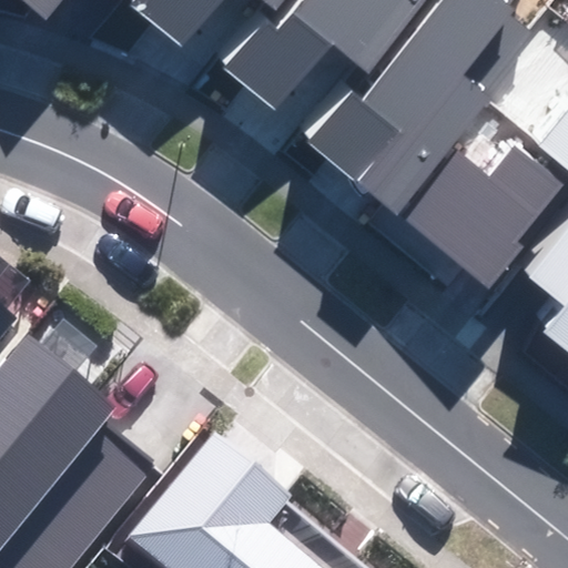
[(60,0),(20,0),(44,20),(60,0)]
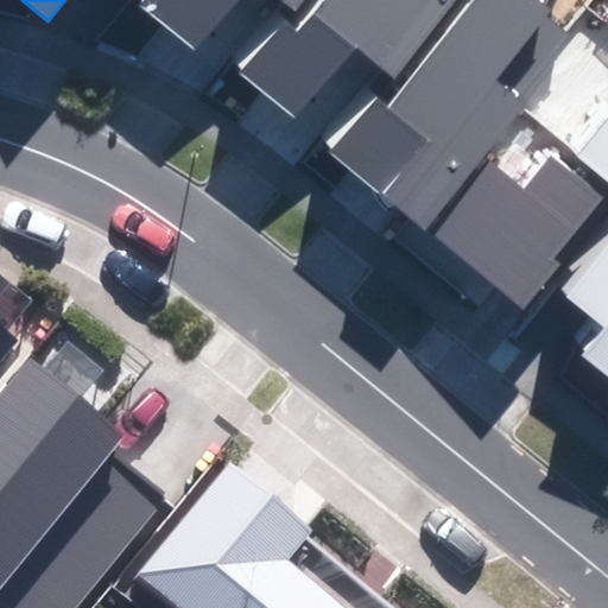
[(144,0),(138,8),(194,54),(235,0),(280,0),(293,10),(301,0),(144,0)]
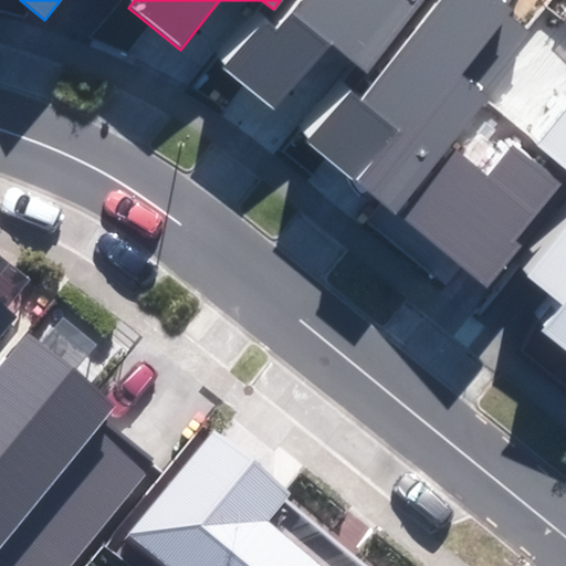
[(223,69),(275,109),(331,42),(367,72),(425,0),(300,0),(276,31),(263,20),(223,69)]
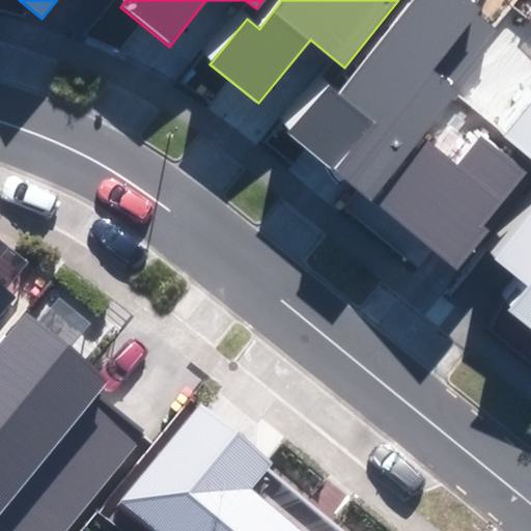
[(291,136),(371,199),(504,31),(473,7),(478,0),(412,0),(338,95),(329,88),(291,136)]
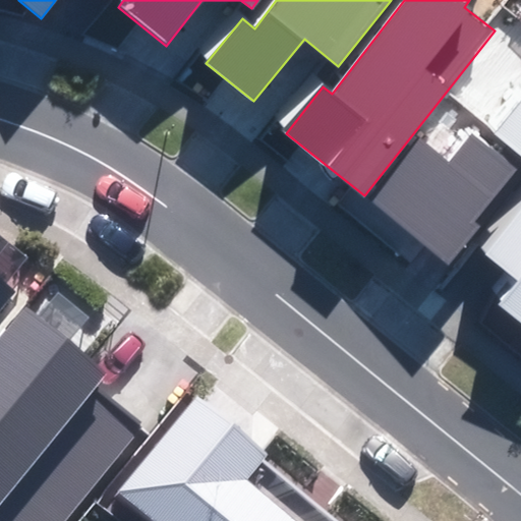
[(520,97),(493,132),(520,156),(520,97)]
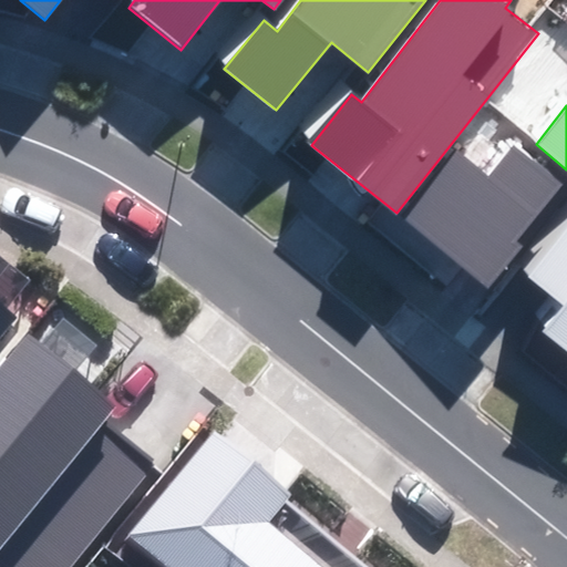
[(404,223),(491,288),(523,246),(518,243),(564,183),(516,146),(493,176),(460,151),(404,223)]
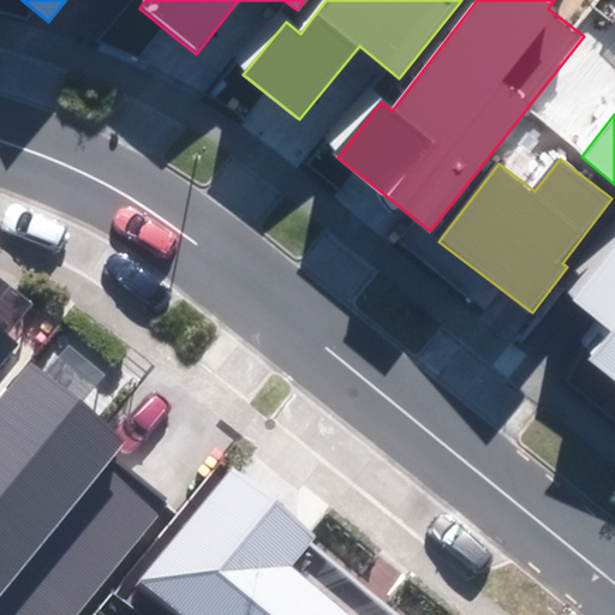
[(614,248),(572,302),(607,329),(586,356),(614,378),(614,248)]
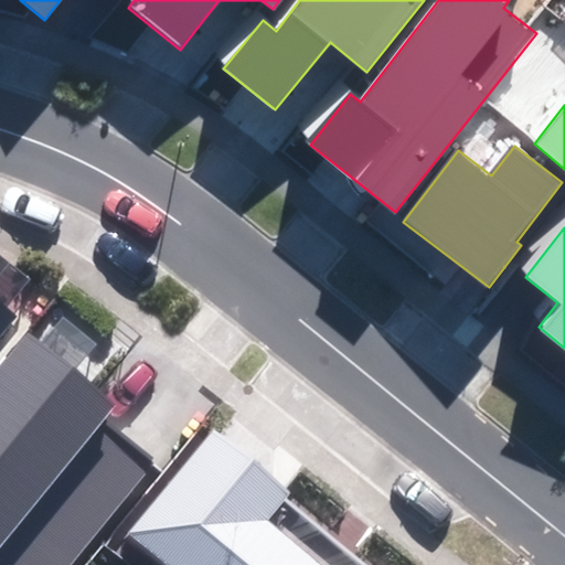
[(0,338),(17,318),(0,304),(0,338)]
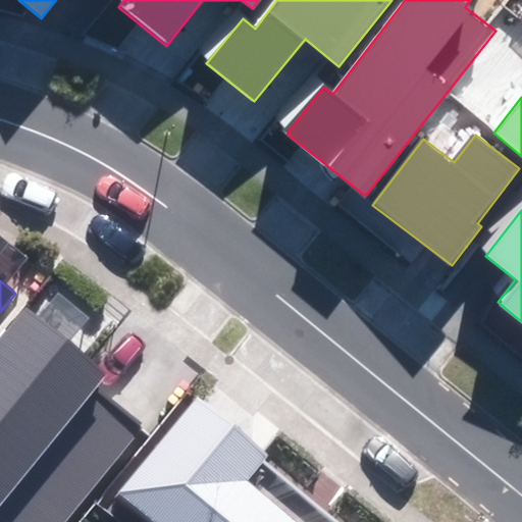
[(0,521),(68,521),(141,431),(93,394),(108,375),(23,308),(0,337),(0,521)]
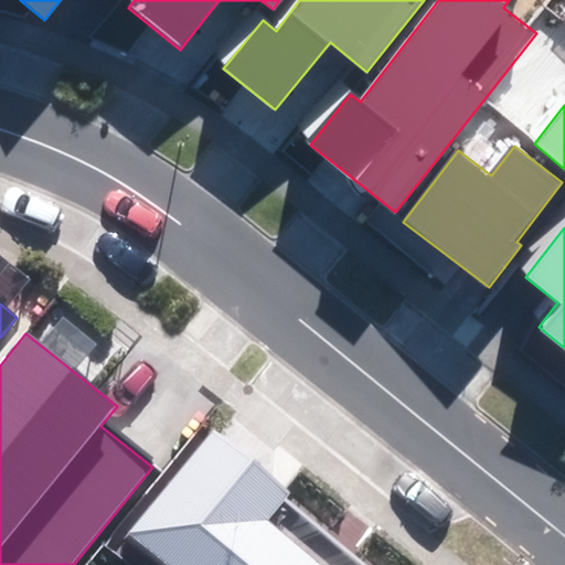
[(130,530),(171,564),(321,564),(269,519),(291,493),(219,429),(130,530)]
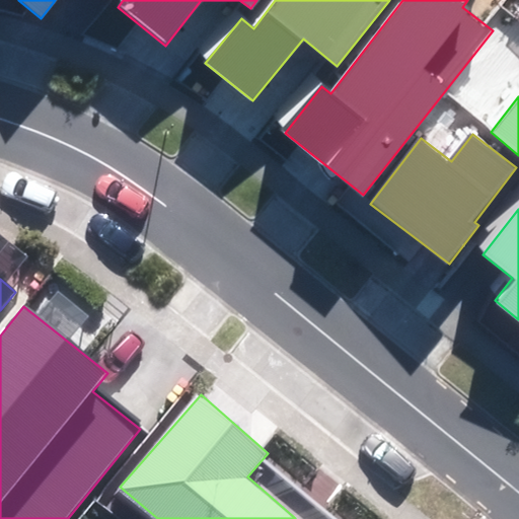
All buildings are outlined.
